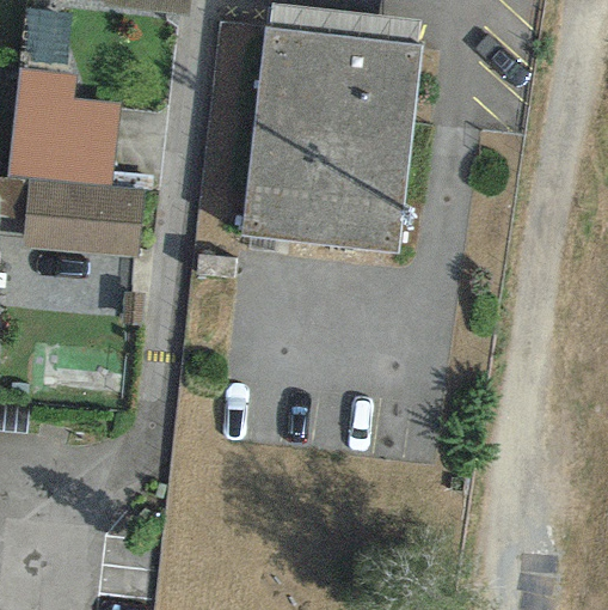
[(104,0),(104,1),(189,12),(190,0),(104,0)]
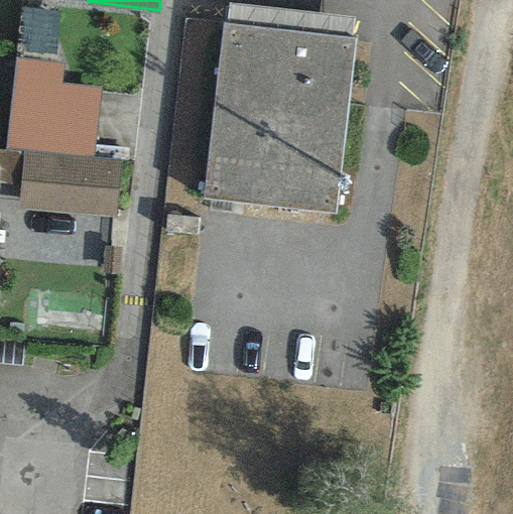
[(230,2),(228,22),(352,36),(354,16),(230,2)]
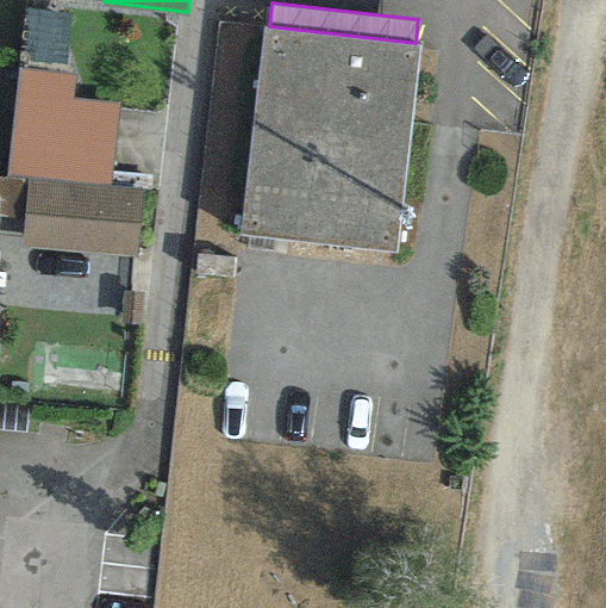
[(26,6),(22,60),(56,62),(61,10),(26,6)]
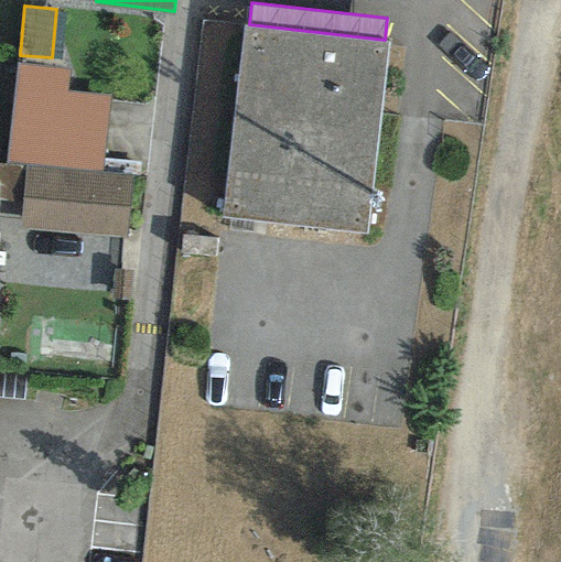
[(249,24),(244,24),(223,215),(369,230),(389,40),(385,40),(249,24)]
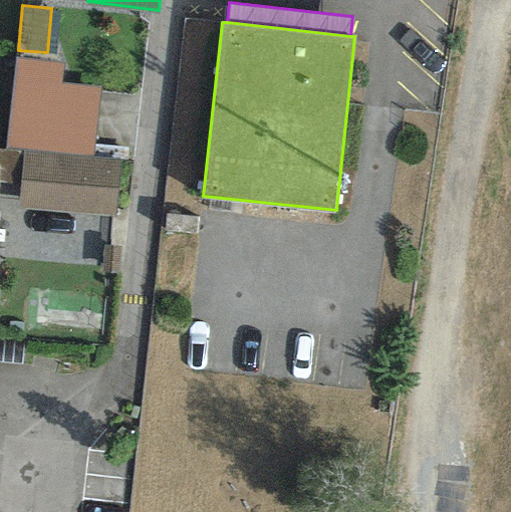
[(7,140),(6,146),(26,147),(94,154),(101,83),(62,79),(64,60),(15,55),(7,140)]
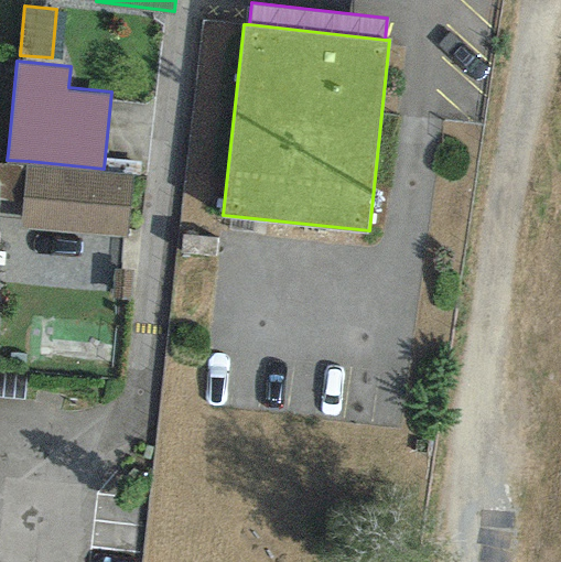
[(104,169),(29,161),(22,225),(126,235),(132,171),(104,169)]
